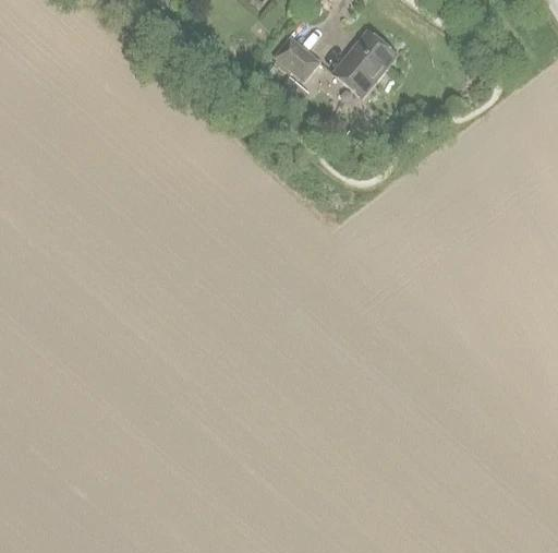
[(161,0),(172,9),(180,0),(161,0)]
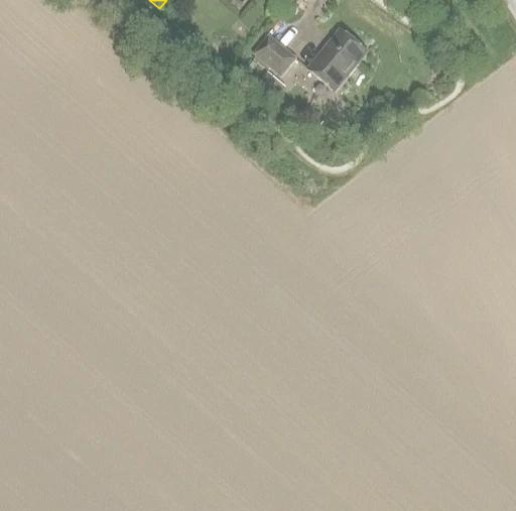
[(336,90),(367,51),(340,28),(307,68),(336,90)]
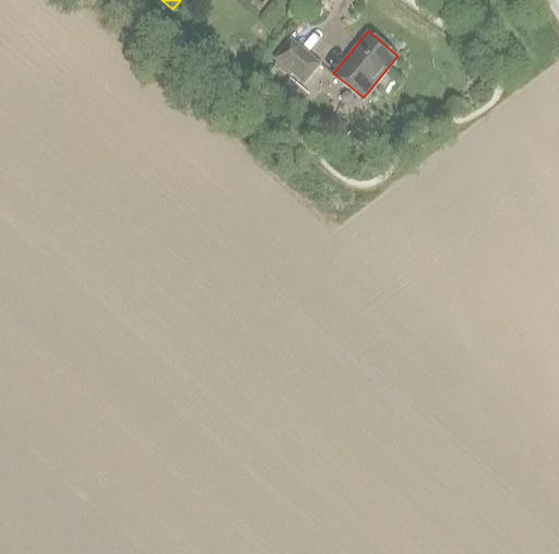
[(305,81),(320,61),(292,37),(275,57),(305,81)]
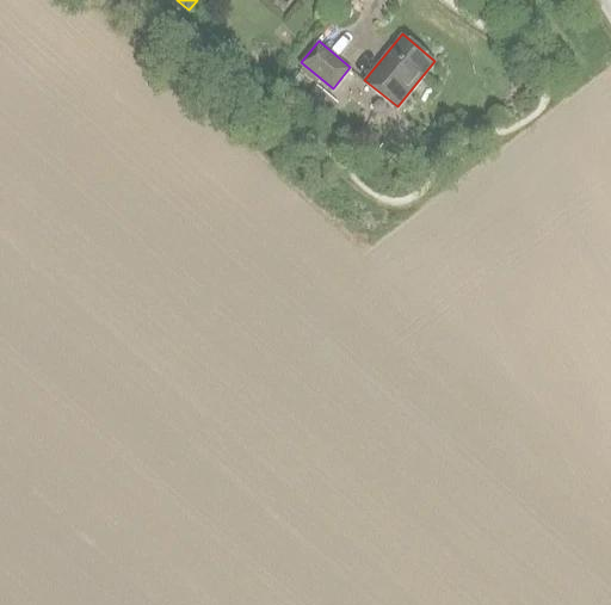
[(296,68),(290,76),(297,82),(304,74),(296,68)]
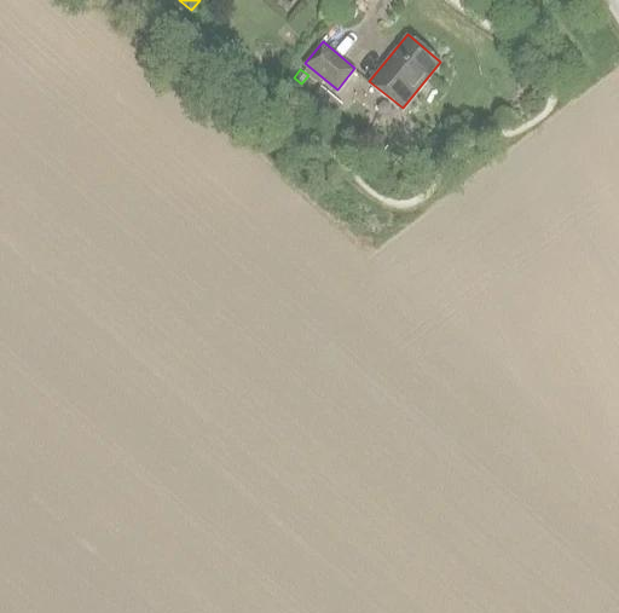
[(342,102),(322,84),(311,96),(333,114),(342,102)]
